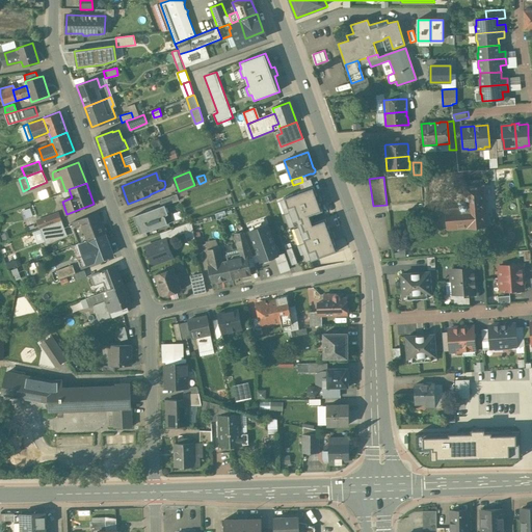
[(459,208),(446,210),(448,229),(486,225),(485,206),(483,185),(464,187),(466,202),(462,203),(460,201),(457,204),(459,205),(459,208)]
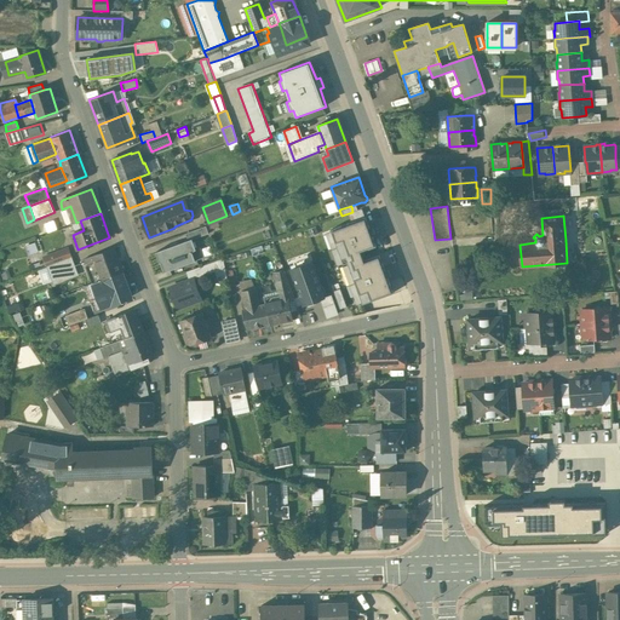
[(360,251),(374,246),(365,218),(332,230),(343,264),(348,262),(362,303),(391,292),(378,257),(365,262),(360,251)]
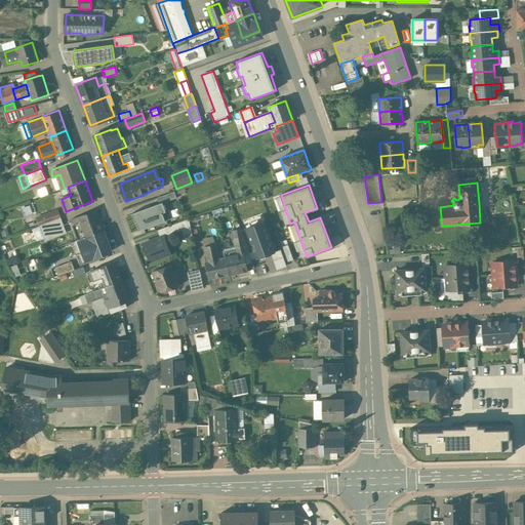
[(39,190),(42,197),(49,194),(46,187),(39,190)]
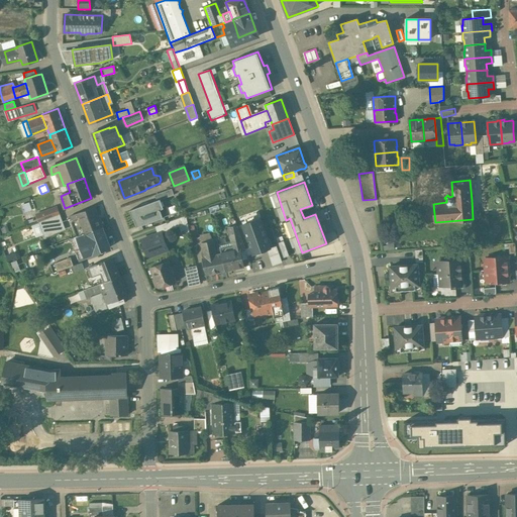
[(158,193),(146,197),(148,203),(160,199),(158,193)]
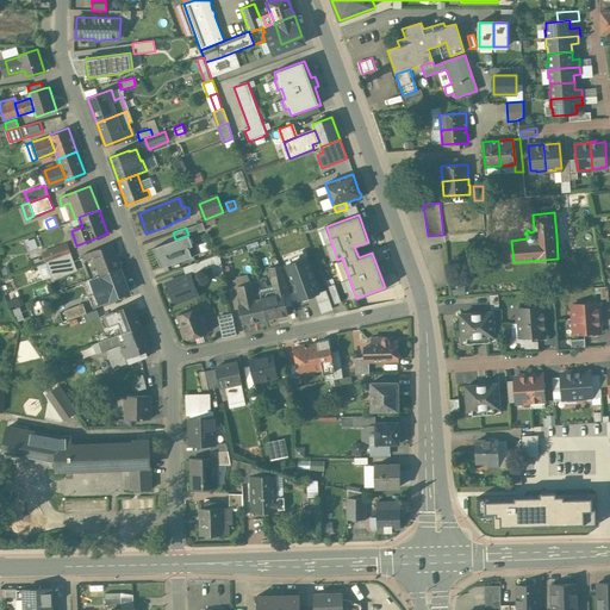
[(175,240),(154,248),(161,268),(181,261),(191,257),(191,256),(188,249),(191,248),(190,247),(192,246),(188,235),(175,240)]
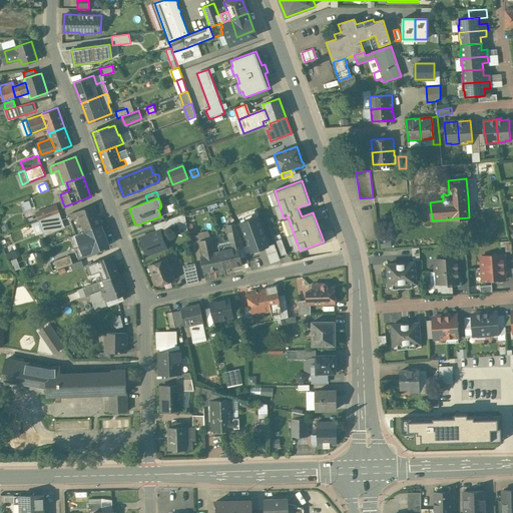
[(475,198),(468,198),(469,217),(477,216),(475,198)]
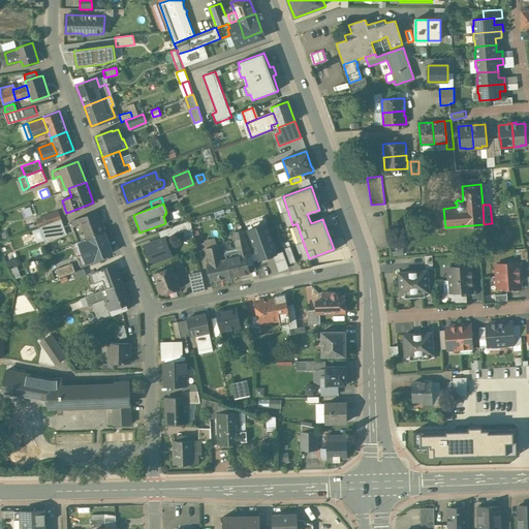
[(97,212),(71,221),(80,242),(104,232),(97,212)]
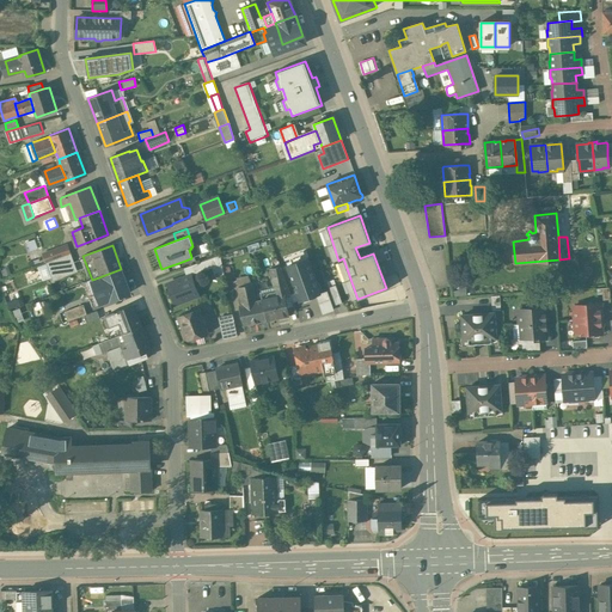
[(63,248),(43,255),(47,263),(66,256),(63,248)]
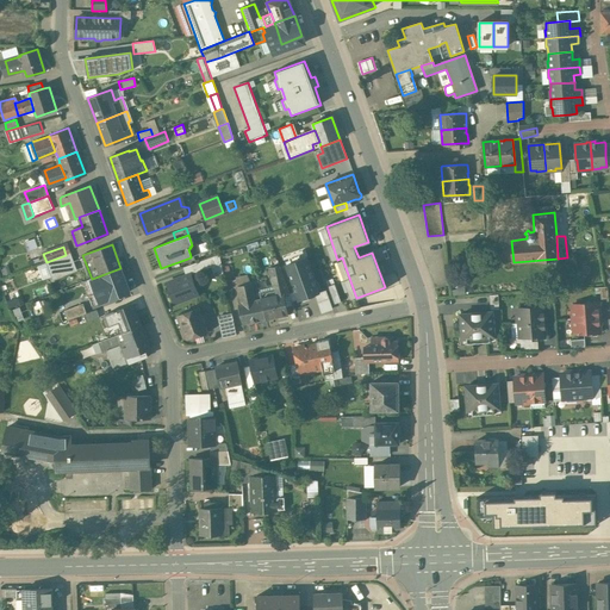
[(306,248),(284,256),(299,300),(322,292),(306,248)]
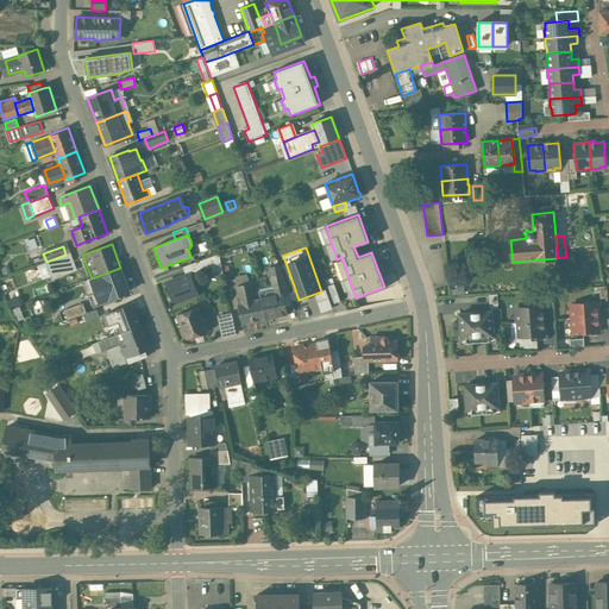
[(66,255),(46,262),(49,271),(60,268),(62,272),(76,268),(70,252),(66,255)]
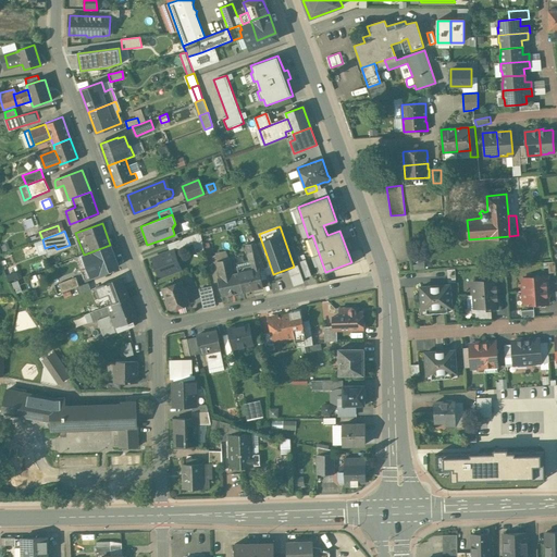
[(178,233),(174,234),(174,235),(165,238),(168,244),(181,239),(178,233)]
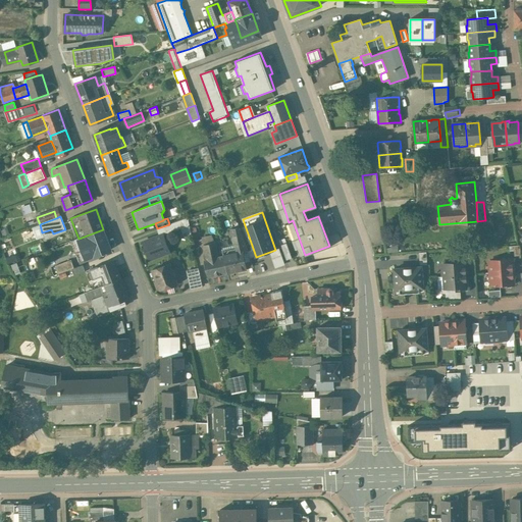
[(188,218),(169,224),(171,231),(189,225),(188,218)]
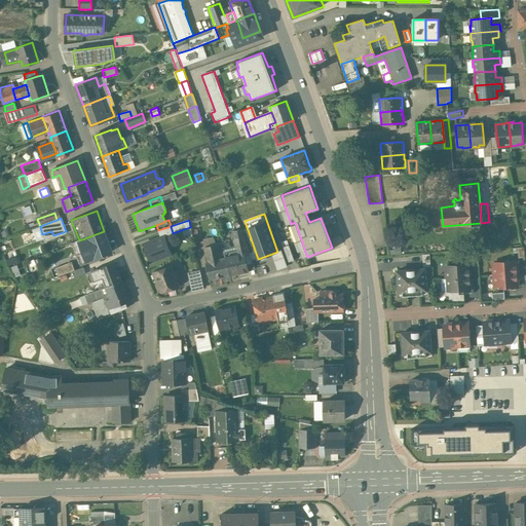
[(240,229),(232,231),(236,251),(239,250),(248,248),(240,229)]
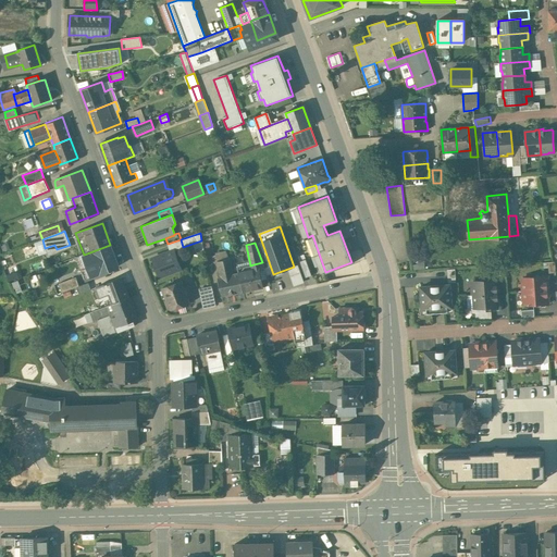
[(110,245),(84,255),(88,267),(85,269),(88,277),(119,267),(110,245)]
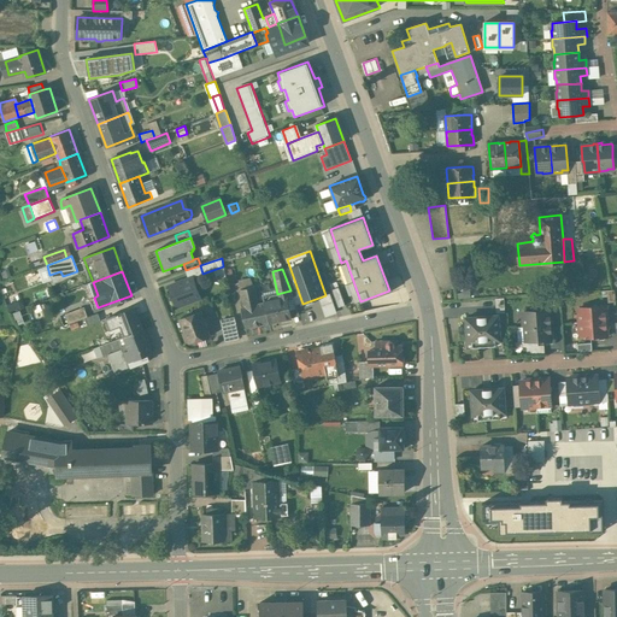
[(193,277),(169,286),(176,307),(201,298),(193,277)]
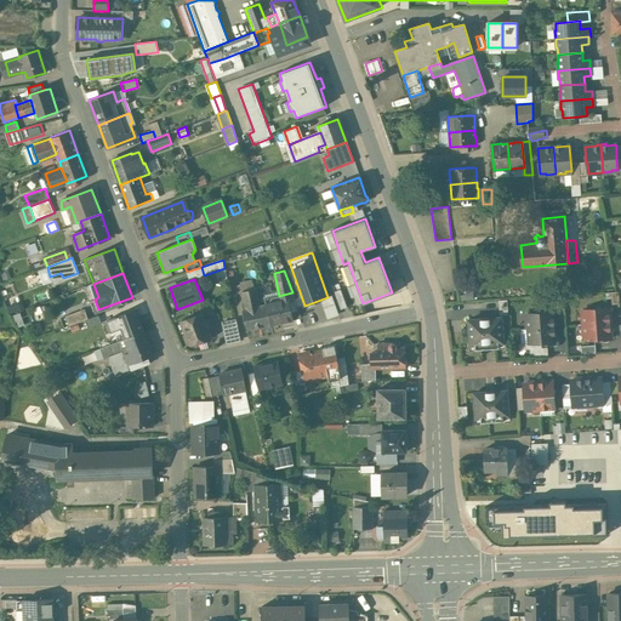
[(341,308),(347,306),(341,283),(335,285),(341,308)]
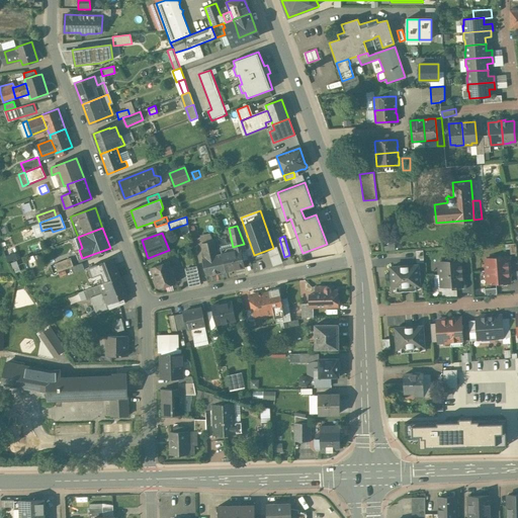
[(213,241),(201,243),(205,258),(217,255),(213,241)]
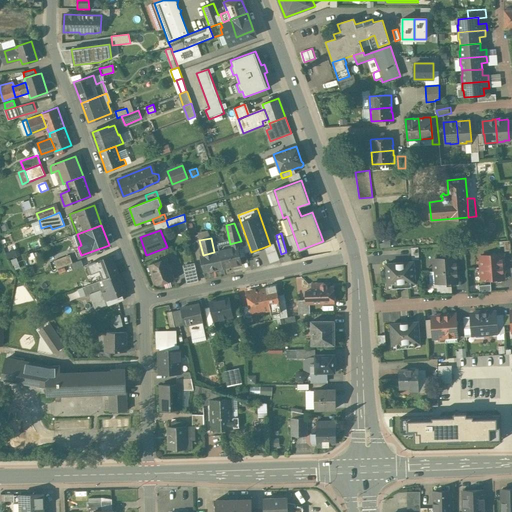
[(241,264),(237,246),(219,250),(219,251),(223,268),(241,264)]
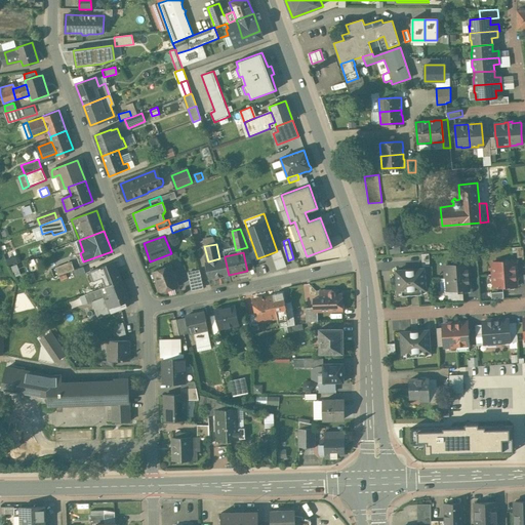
[(208,261),(205,263),(209,280),(229,275),(225,257),(219,258),(208,261)]
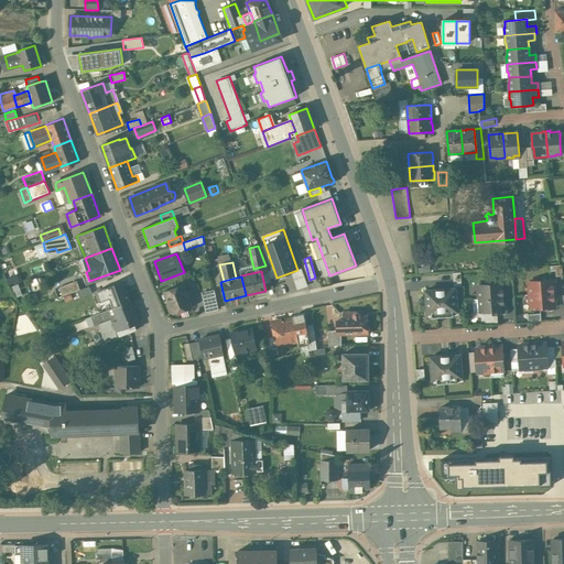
[(553,280),(529,282),(530,295),(555,293),(554,285),(553,285),(553,280)]
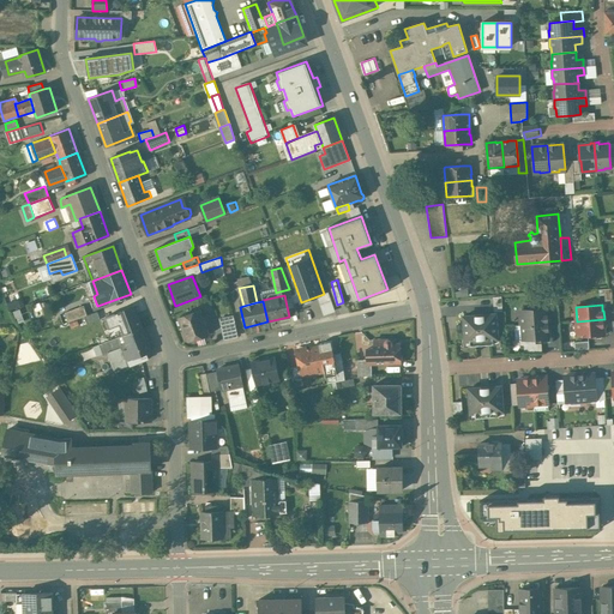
[(84,306),(65,313),(68,323),(88,315),(84,306)]
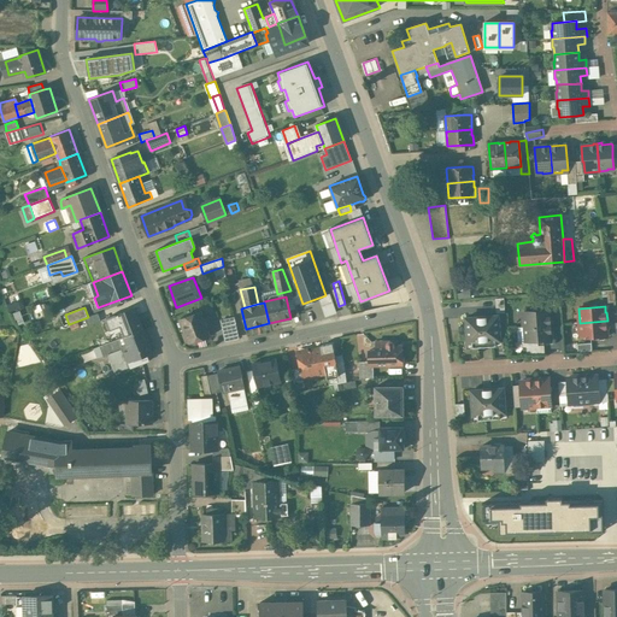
[(135,307),(106,318),(110,330),(121,325),(124,336),(144,329),(135,307)]
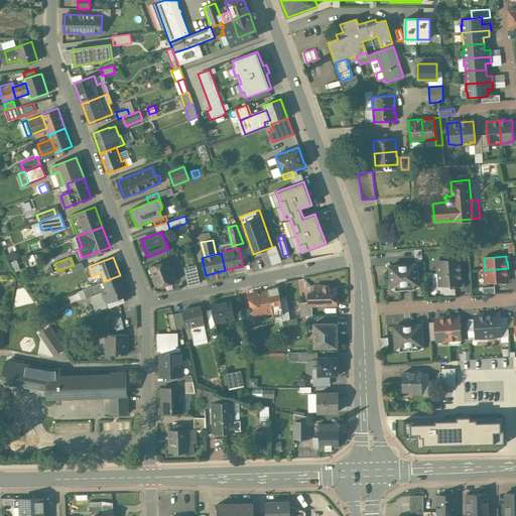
[(460,258),(445,259),(445,260),(437,261),(438,273),(462,271),(462,268),(460,268),(460,258)]
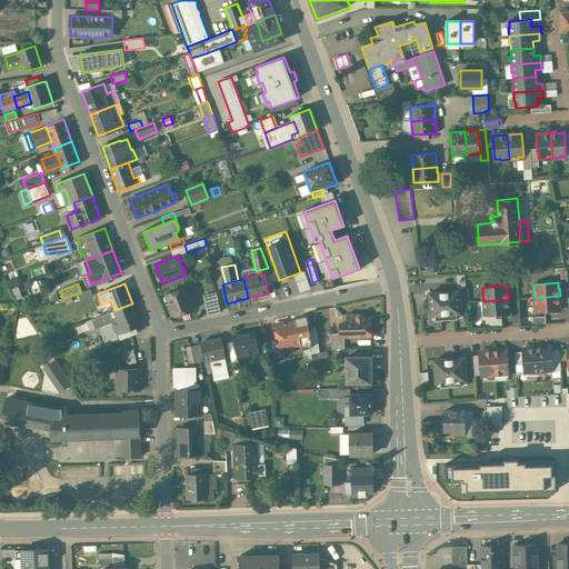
[(186,288),(167,295),(171,308),(170,310),(172,315),(175,316),(179,315),(182,312),(193,310),(189,298),(191,297),(190,293),(188,295),(186,288)]
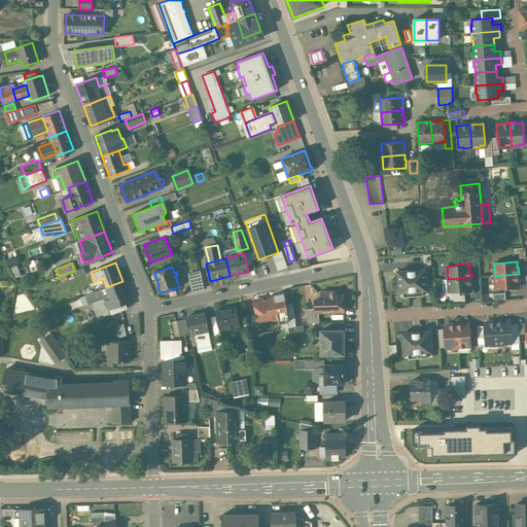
[(425,270),(397,272),(399,292),(402,292),(403,296),(423,295),(423,291),(427,290),(425,270)]
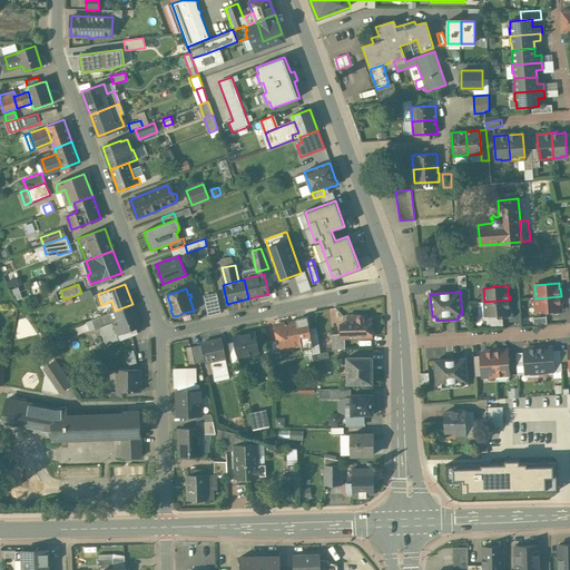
[(206,295),(209,314),(222,312),(218,293),(206,295)]
